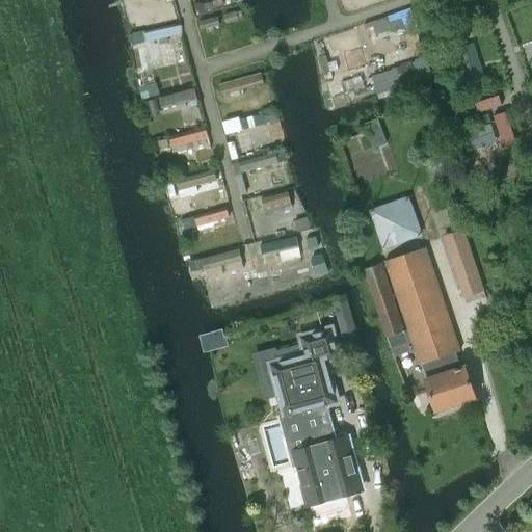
[(236,11),(224,15),(225,22),(238,19),(236,11)]
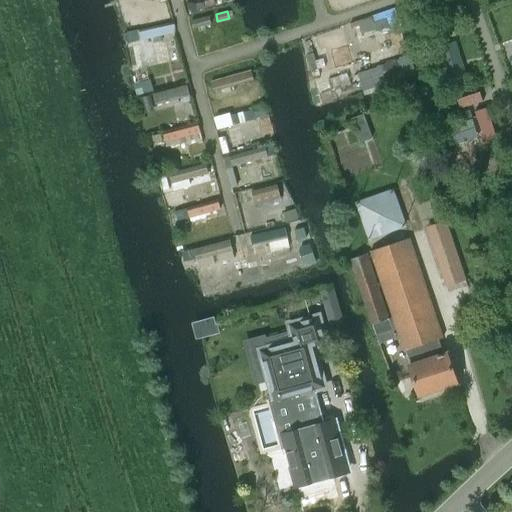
[(209,15),(191,20),(193,28),(211,23),(209,15)]
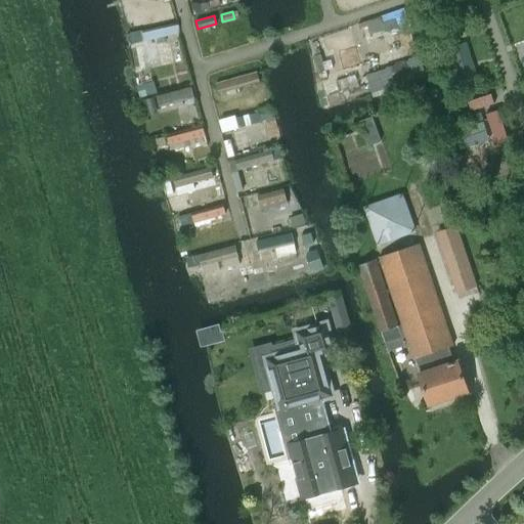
[(176,24),(140,32),(142,42),(178,34),(176,24)]
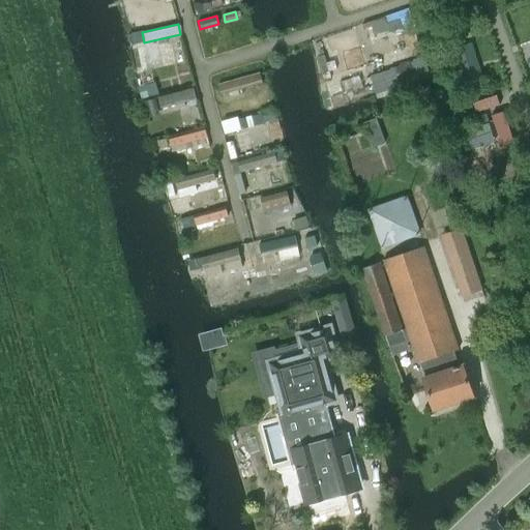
[(453,43),(462,83),(483,78),(475,39),(453,43)]
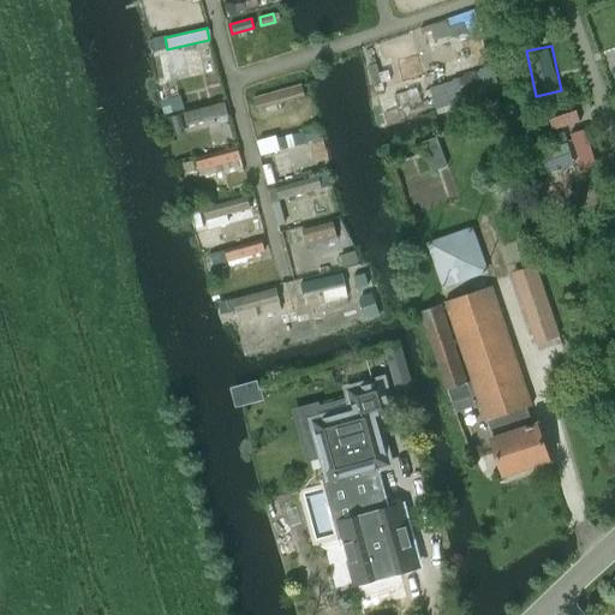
[(302,85),(254,99),(257,109),(305,97),(302,85)]
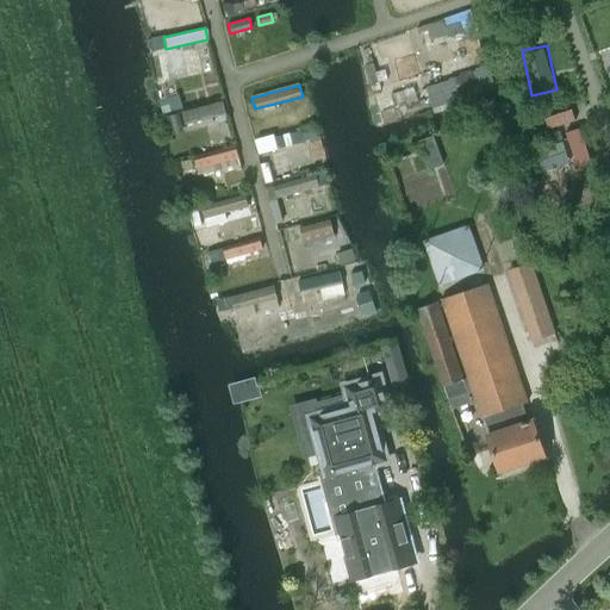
[(223,103),(182,113),(185,124),(226,113),(223,103)]
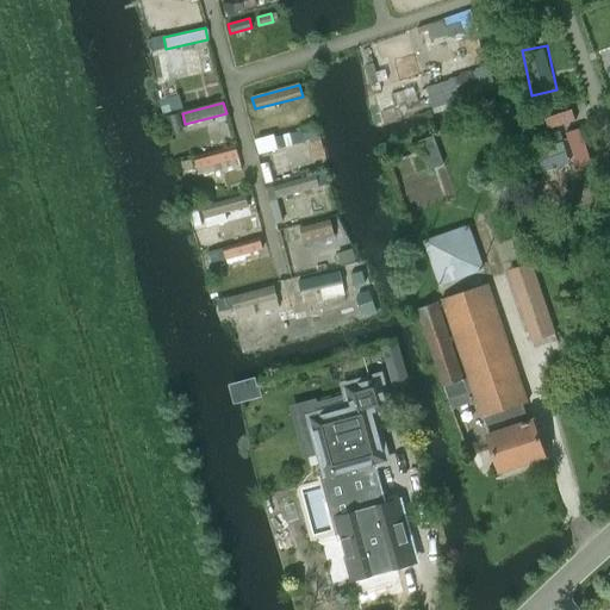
[(304,130),(262,141),(265,153),(306,142),(304,130)]
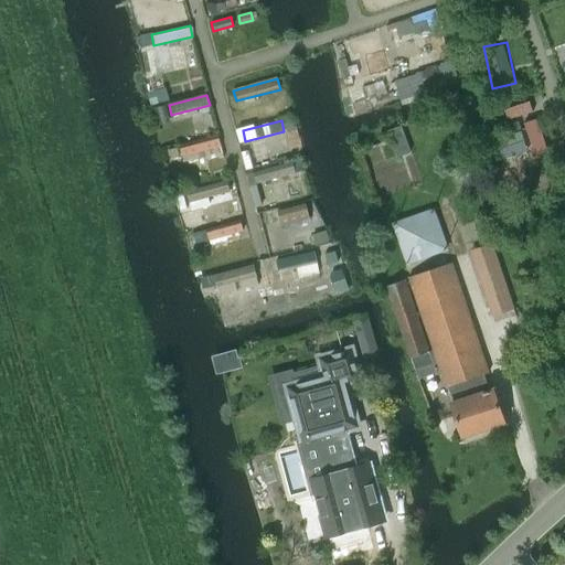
[(548,150),(539,120),(528,124),(537,153),(548,150)]
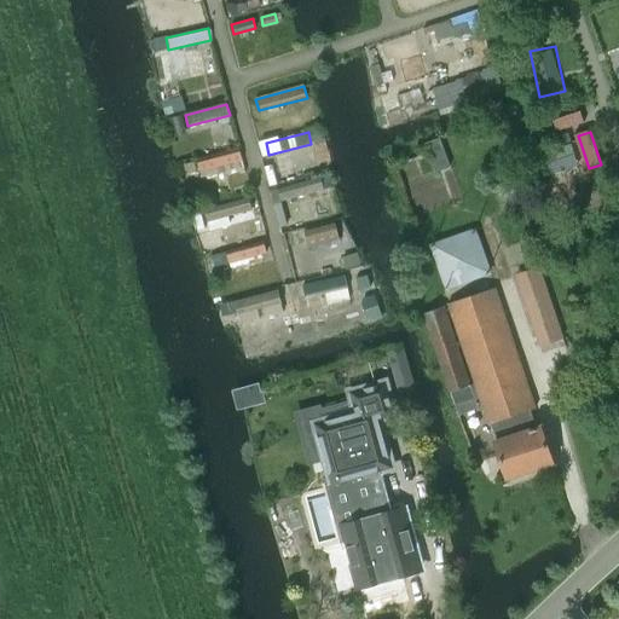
[(573,148),(548,155),(553,172),(578,165),(573,148)]
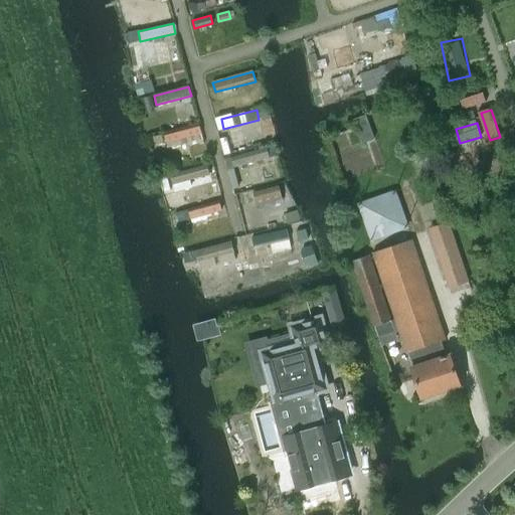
[(199,125),(164,134),(166,142),(201,133),(199,125)]
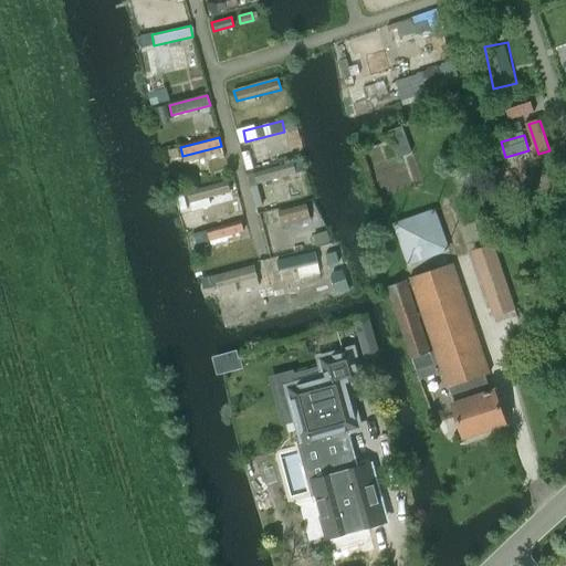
[(293,163),(254,173),(257,184),(296,174),(293,163)]
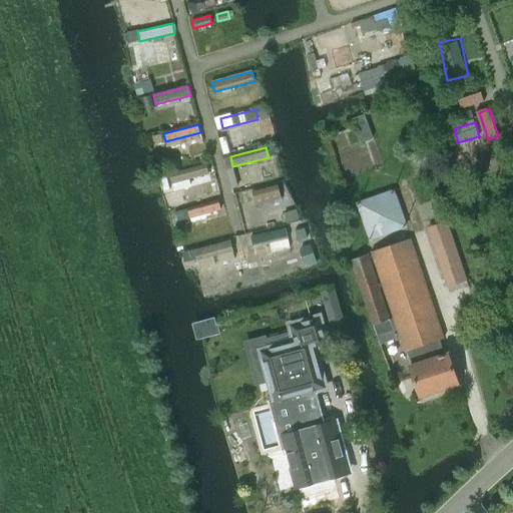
[(206,164),(170,173),(172,183),(208,174),(206,164)]
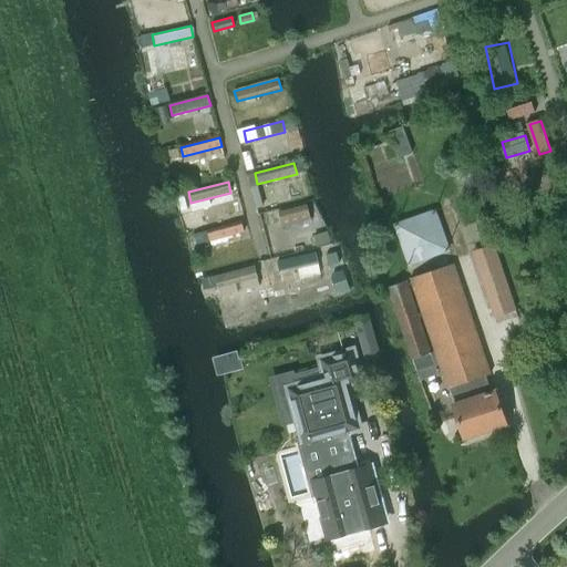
[(306,205),(267,215),(270,227),(309,216),(306,205)]
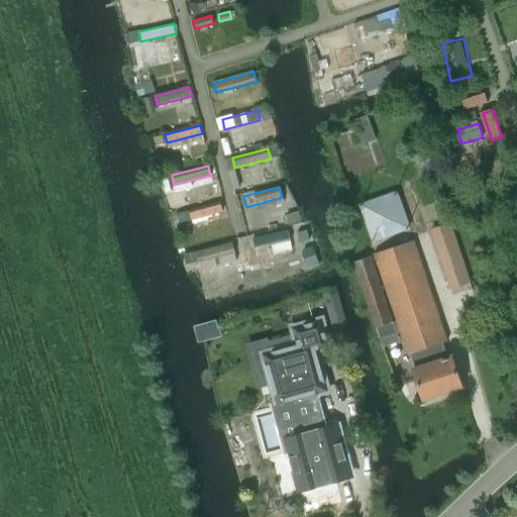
[(359,202),(374,240),(413,226),(398,187),(359,202)]
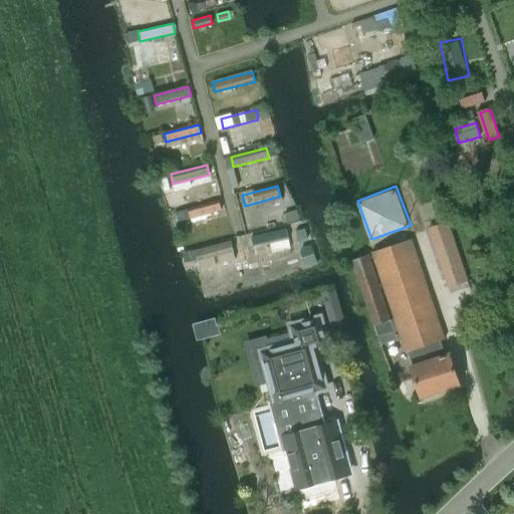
[(219,201),(178,213),(180,221),(221,209),(219,201)]
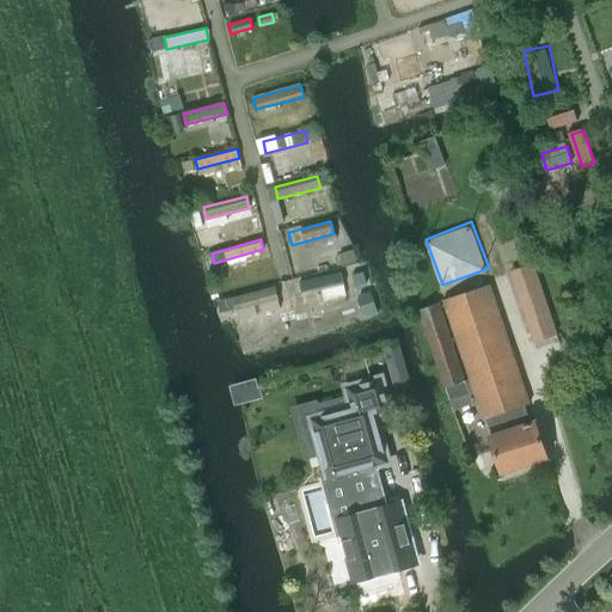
[(556,334),(533,265),(510,273),(533,341),(556,334)]
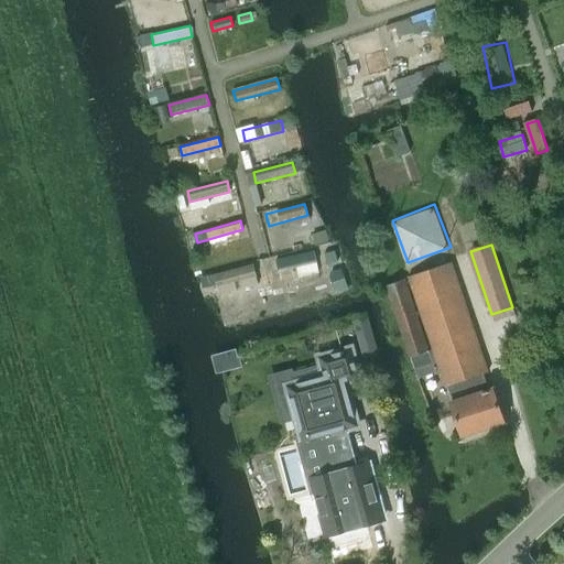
[(315,250),(277,260),(280,271),(318,261),(315,250)]
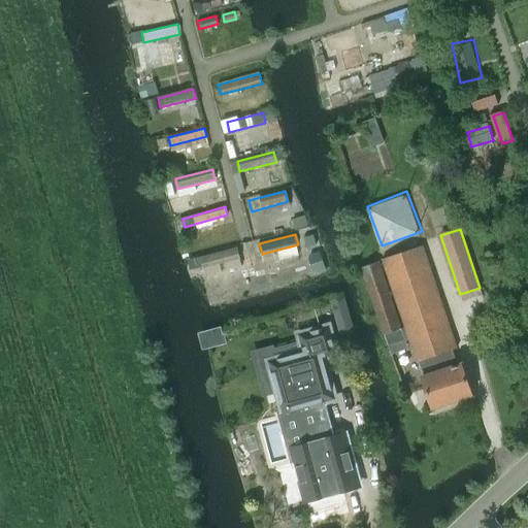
[(458,365),(453,350),(457,349),(422,245),(383,259),(417,362),(419,361),(424,376),(422,376),(433,407),(472,394),(461,362),(460,362),(461,364),(458,365)]
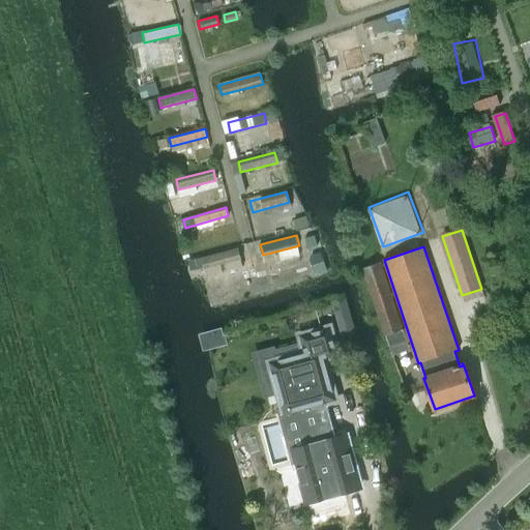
[(237,248),(202,258),(204,268),(240,259),(237,248)]
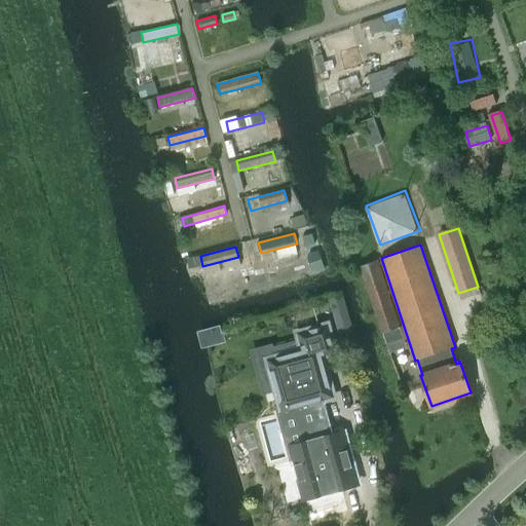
[(382,334),(400,328),(377,260),(359,266),(382,334)]
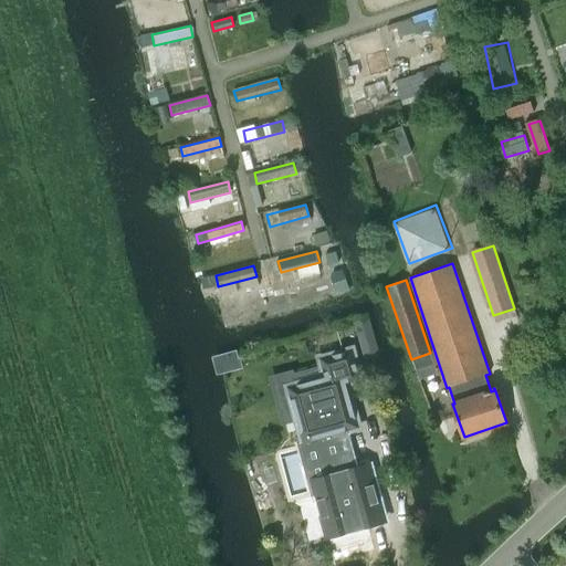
[(367,316),(355,318),(366,358),(375,356),(378,356),(375,345),(367,316)]
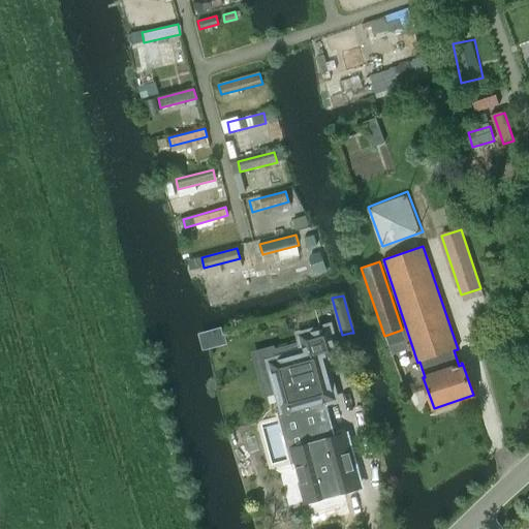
[(273,348),(254,353),(266,394),(278,391),(284,412),(325,401),(335,399),(323,358),(336,353),(329,328),(308,334),(312,350),(276,361),(273,348)]
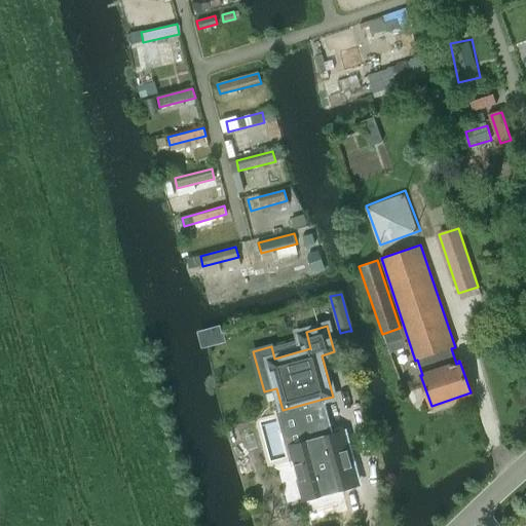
[(220,327),(199,332),(202,346),(205,345),(213,343),(224,341),(221,330),(220,327)]
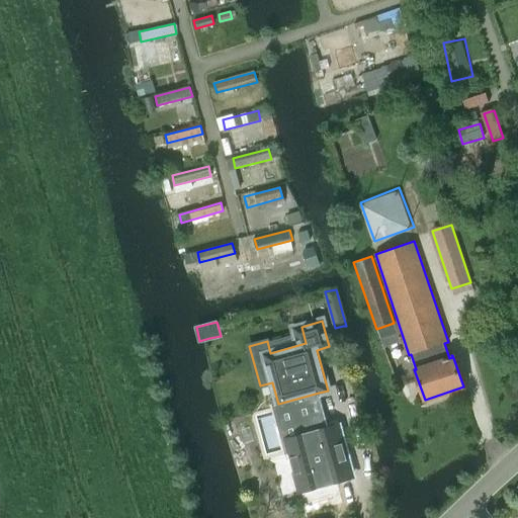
[(273,411),(252,416),(263,459),(289,452),(299,492),(351,478),(337,426),(329,428),(321,399),(319,393),(278,404),(271,406),(273,411)]
